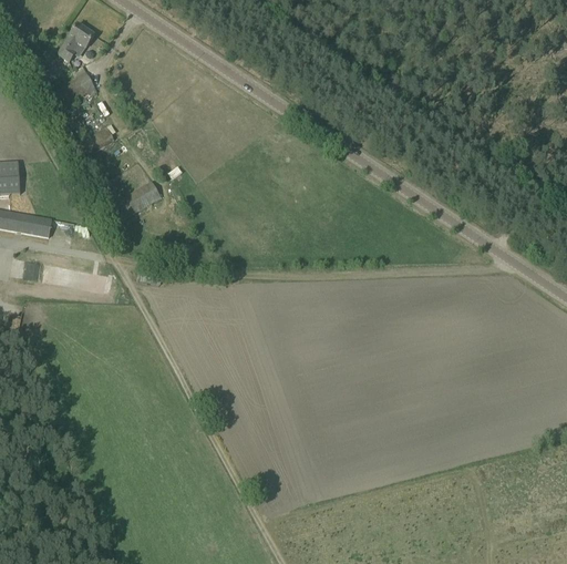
[(78,23),(71,32),(58,53),(69,61),(75,51),(72,50),(78,42),(85,48),(89,43),(94,34),(78,23)]
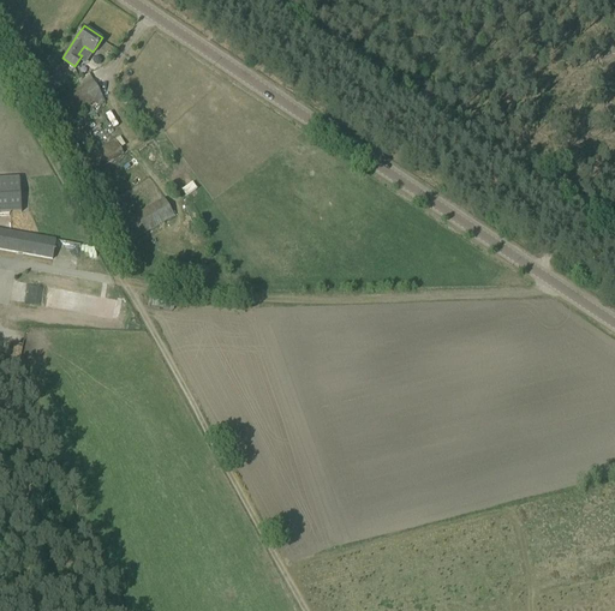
[(89,71),(78,78),(82,84),(54,101),(64,118),(91,101),(102,95),(89,71)]
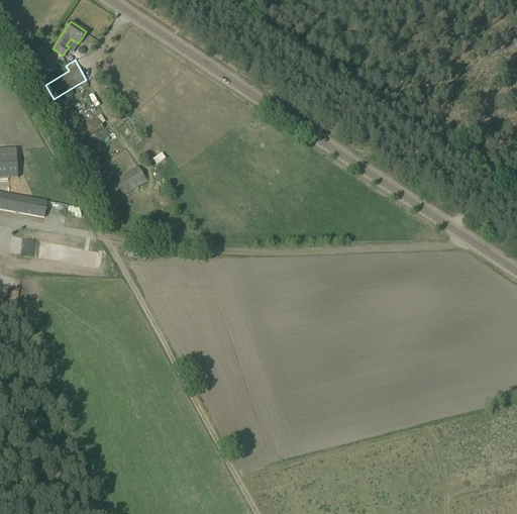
[(96,116),(72,131),(79,143),(103,128),(96,116)]
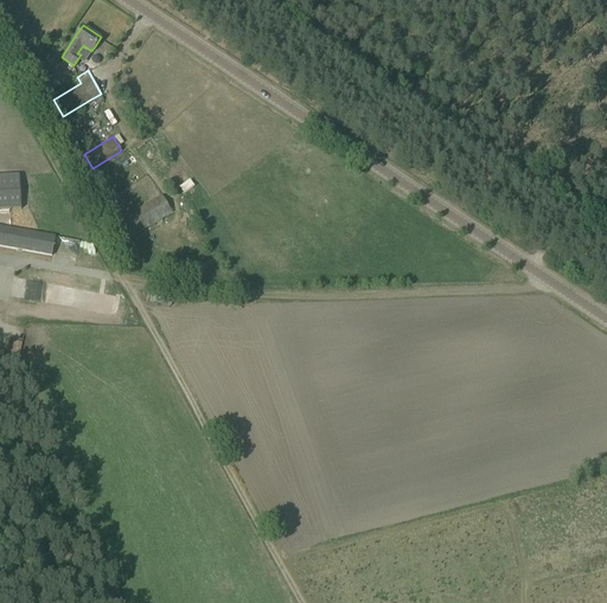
[(131,236),(172,211),(161,193),(120,217),(131,236)]
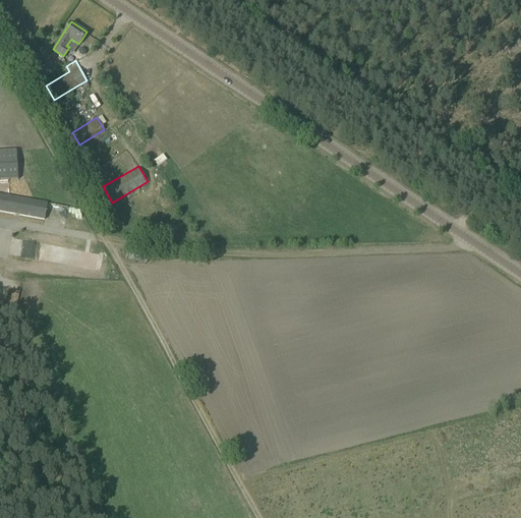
[(0,209),(45,218),(47,202),(0,192),(0,209)]
